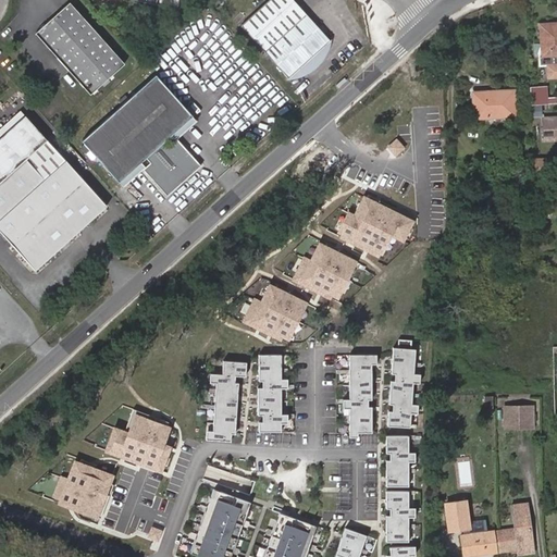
[(269,0),(240,25),(263,51),(287,77),(289,78),(294,77),(298,76),(302,75),(307,73),(311,71),(314,67),(319,64),(321,61),(324,57),(326,53),(329,49),(330,45),(329,40),(304,14),(292,0),(269,0)]
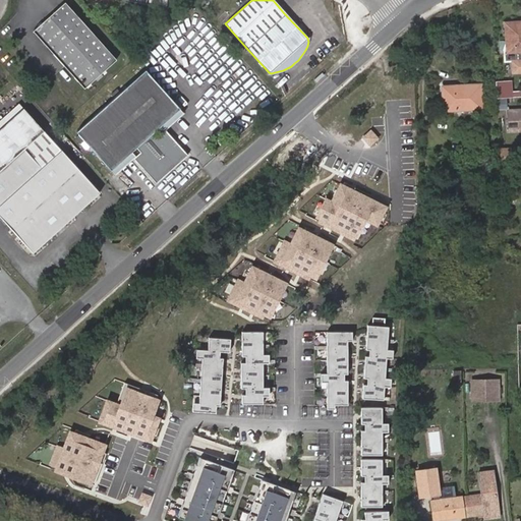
[(33,31),(84,87),(116,57),(64,1),(43,21),(40,20),(36,23),(37,26),(33,31)]
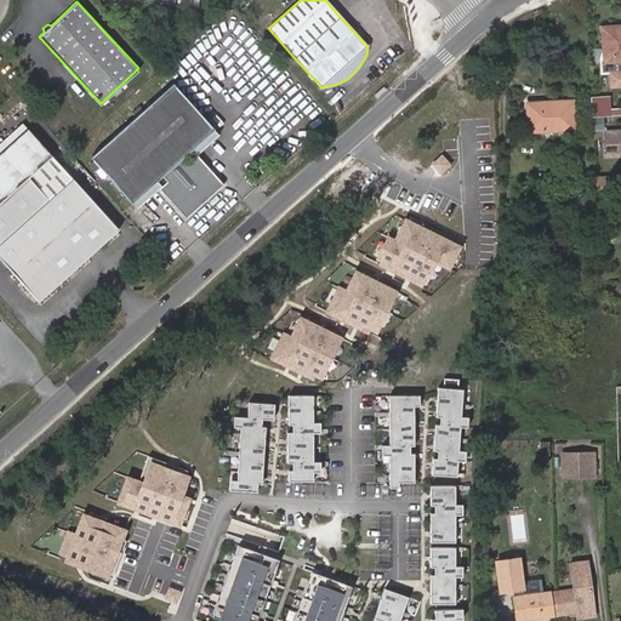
[(620,26),(620,27),(620,22),(599,23),(599,33),(604,33),(604,47),(596,47),(596,62),(602,62),(602,73),(611,73),(611,86),(620,85),(620,26)]
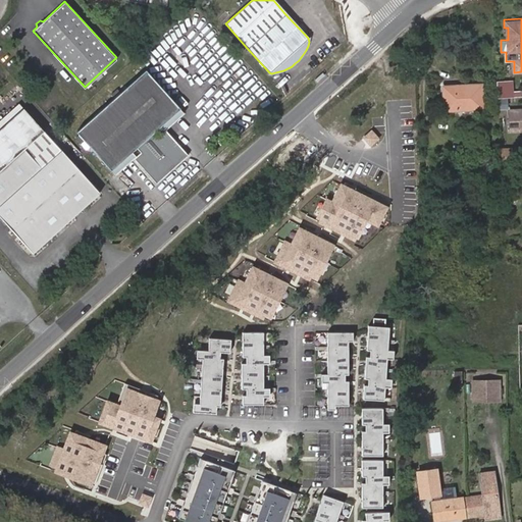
[(161,125),(180,108),(146,69),(76,132),(111,170),(129,154),(134,158),(156,183),(188,154),(165,129),(161,125)]
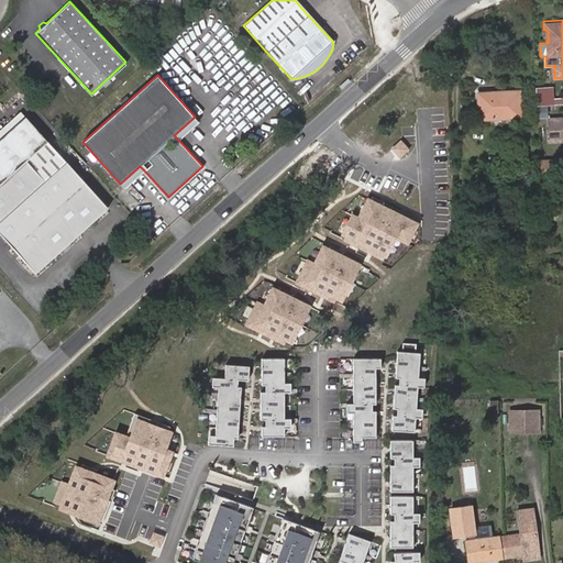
[(552,88),(536,89),(537,106),(553,105),(552,88)]
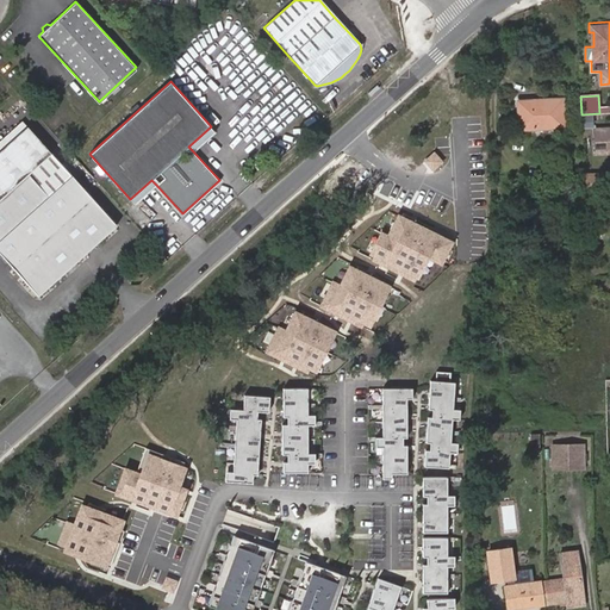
[(537,105),(518,106),(518,130),(564,128),(562,99),(537,100),(537,105)]
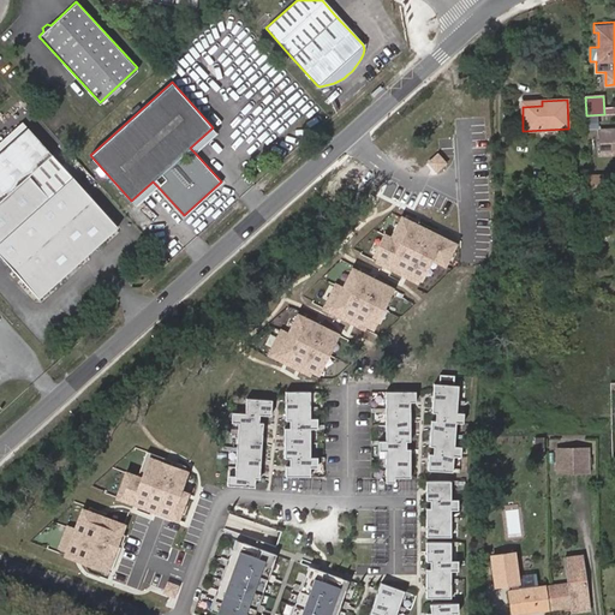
[(218,133),(213,127),(190,148),(195,153),(218,133)]
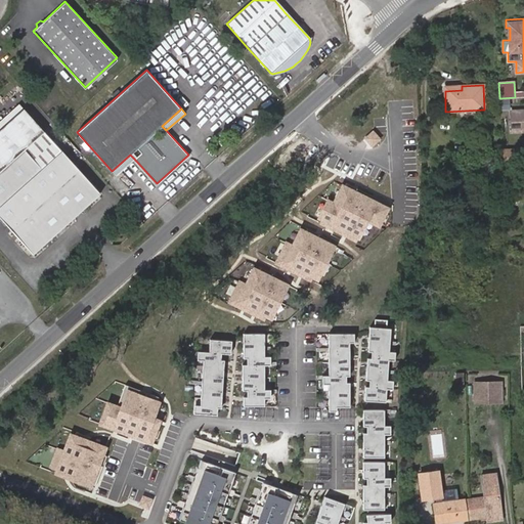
[(523,131),(523,111),(511,112),(512,132),(523,131)]
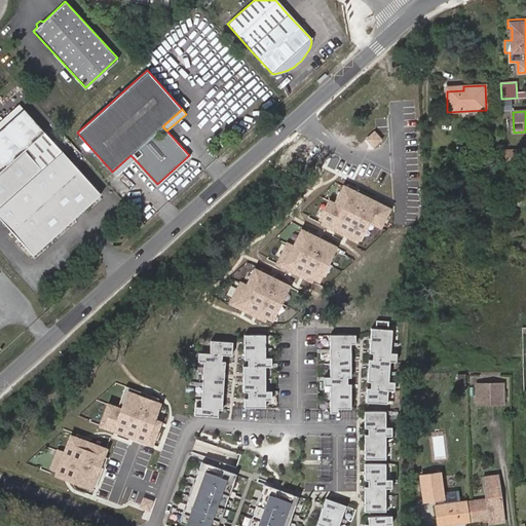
[(0,217),(33,254),(100,193),(43,132),(22,151),(0,170),(0,217)]
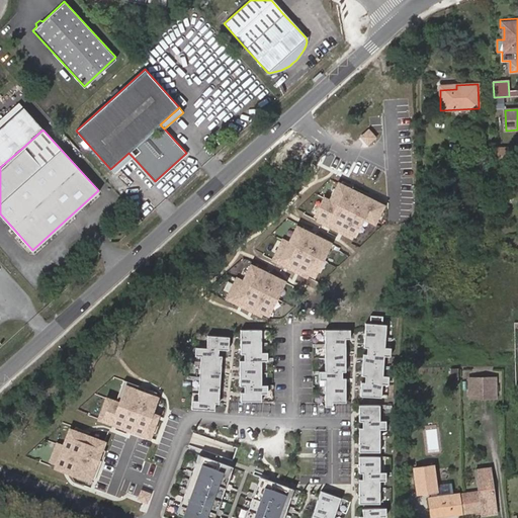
[(486,152),(485,142),(467,143),(467,153),(486,152)]
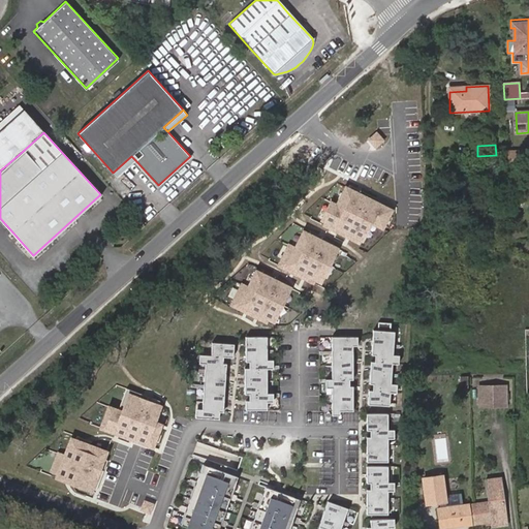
[(523,151),(508,151),(509,165),(523,165),(523,151)]
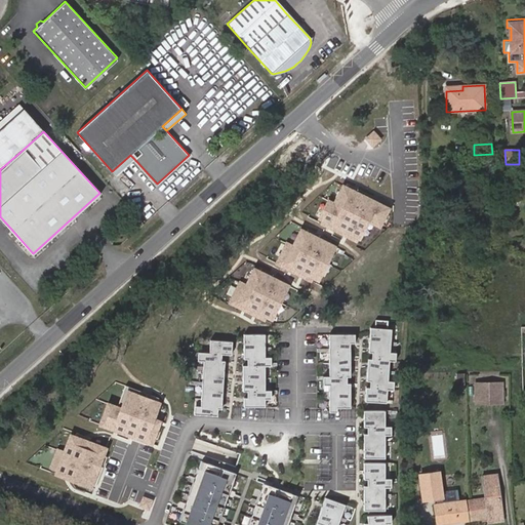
[(130,155),(112,171),(116,175),(134,159),(130,155)]
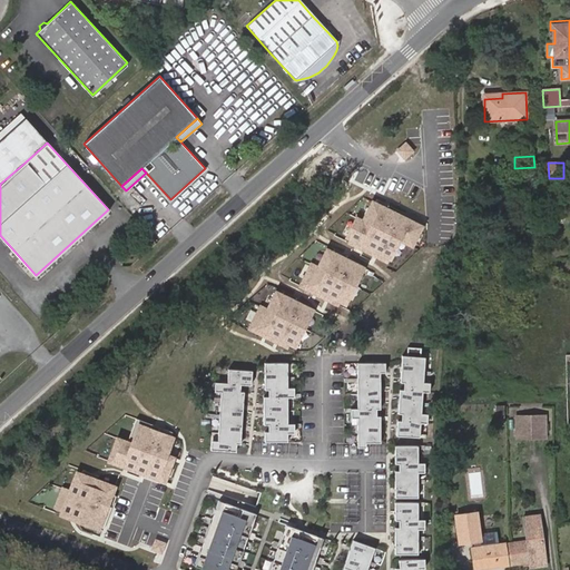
[(347,241),(395,264),(405,245),(414,249),(426,227),(375,202),(365,222),(359,218),(347,241)]
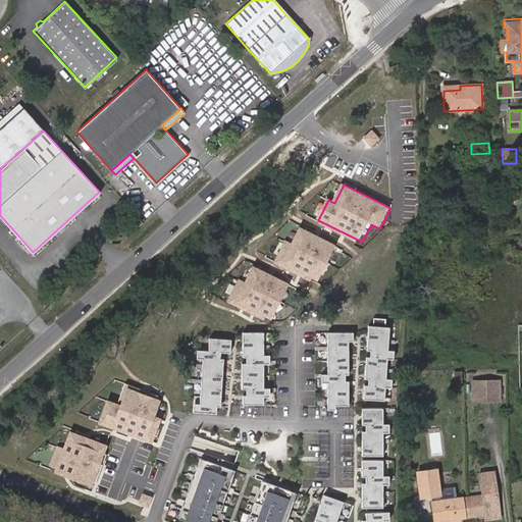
[(457,212),(458,198),(442,197),(441,211),(457,212)]
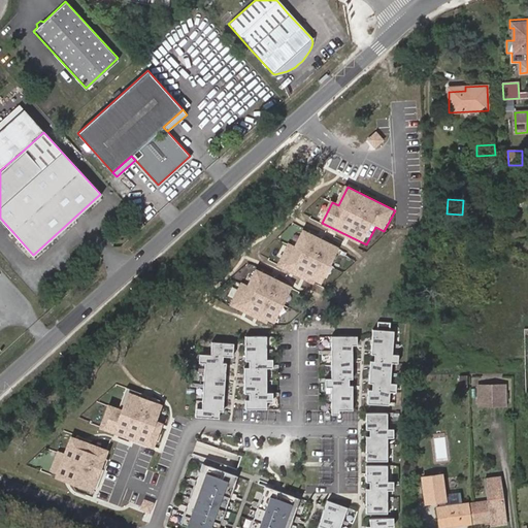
[(276,266),(323,289),(342,246),(302,228),(294,245),(288,243),(276,266)]
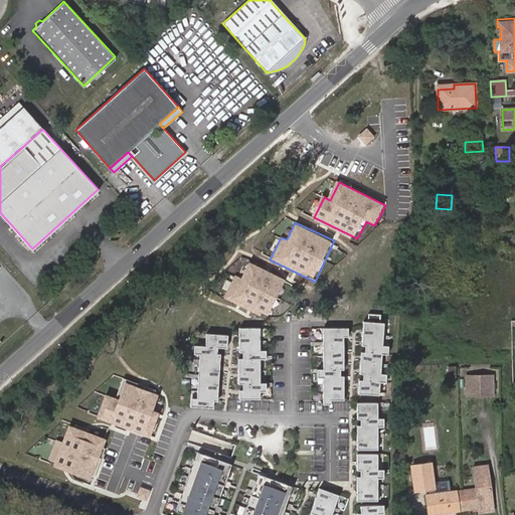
[(224,299),(270,320),(289,280),(249,261),(241,279),(235,276),(224,299)]
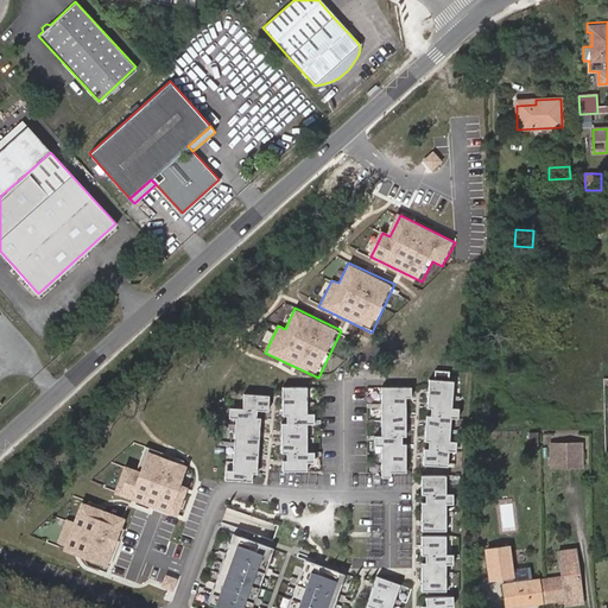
[(435,375),(430,375),(428,404),(432,404),(431,411),(428,411),(425,437),(430,437),(429,445),(425,444),(424,461),(449,462),(450,447),(457,447),(457,437),(450,436),(453,413),(460,413),(460,404),(453,404),(455,377),(449,377),(450,367),(436,366),(435,375)]
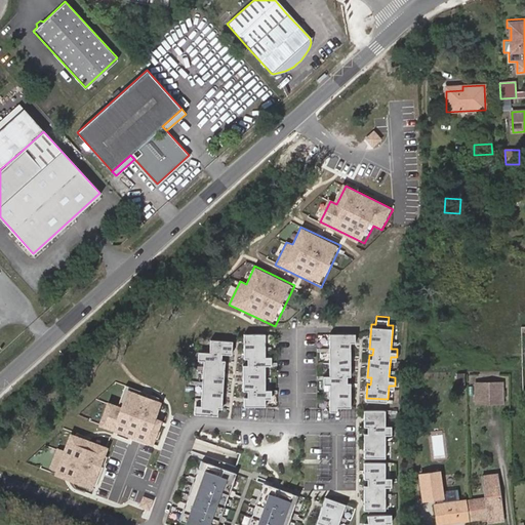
[(266,333),(244,333),(244,358),(248,358),(248,364),(244,364),(244,390),(248,390),(248,397),(244,397),(244,406),(266,406),(266,398),(272,398),(272,390),(266,390),(266,365),(272,365),(272,356),(266,356),(266,333)]
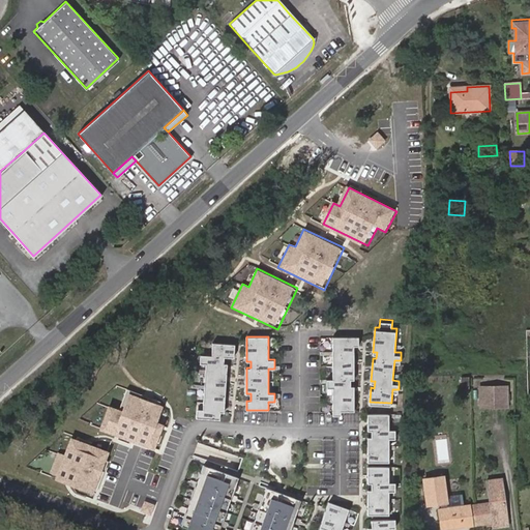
[(358,336),(332,336),(332,379),(326,379),(326,387),(332,387),(332,415),(341,415),(341,411),(354,411),(354,386),(350,386),(350,379),(354,379),(354,345),(358,345),(358,336)]
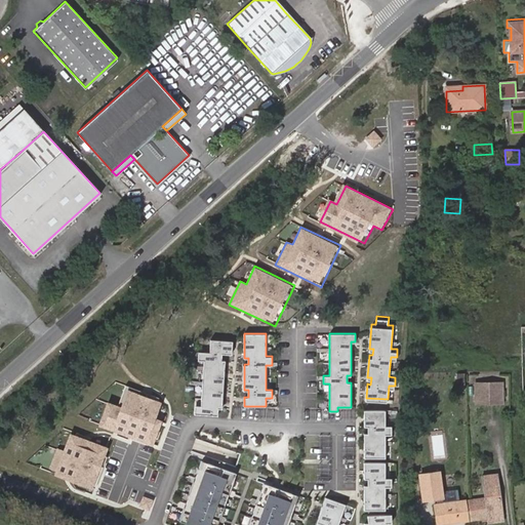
[(211,338),(210,351),(199,351),(198,359),(204,360),(201,404),(195,404),(195,412),(218,414),(218,408),(223,408),(226,359),(221,359),(223,353),(232,353),(233,339),(211,338)]
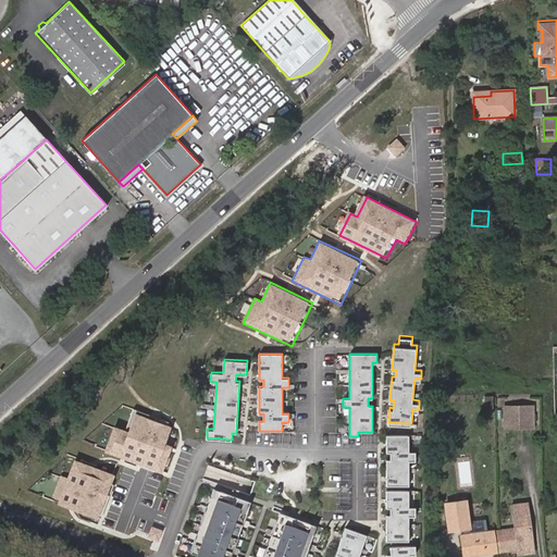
[(532,407),(504,407),(504,429),(533,429),(532,407)]
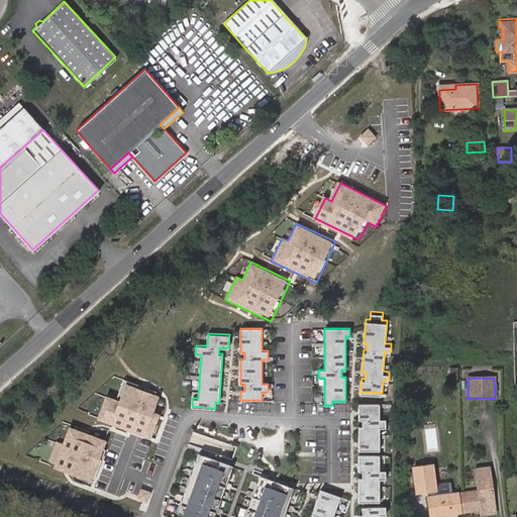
[(99,419),(152,438),(169,395),(128,381),(121,399),(108,394),(99,419)]
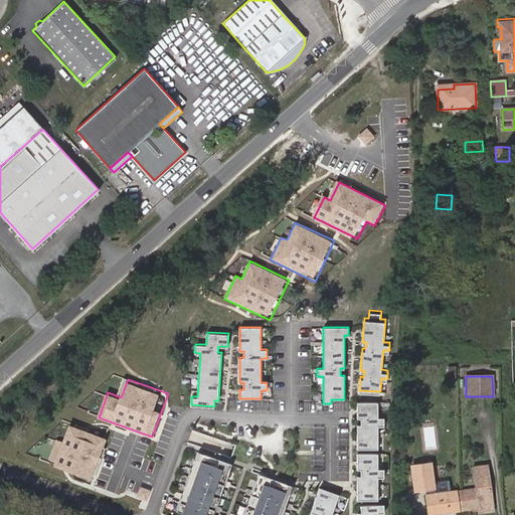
[(378,399),(358,399),(358,415),(361,415),(361,421),(358,421),(358,446),(378,446),(378,423),(384,423),(384,414),(378,414),(378,399)]
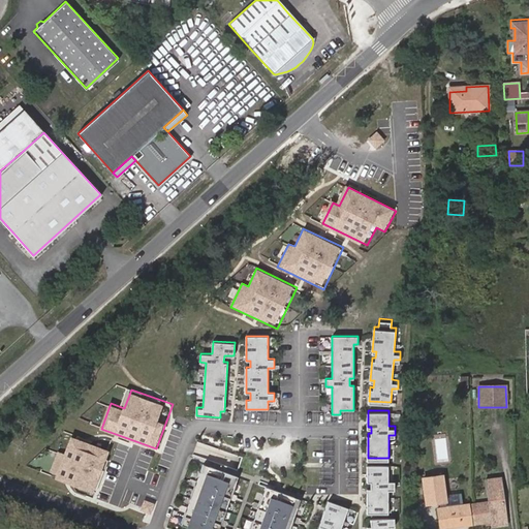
[(110,460),(113,449),(72,435),(57,477),(97,492),(110,460)]
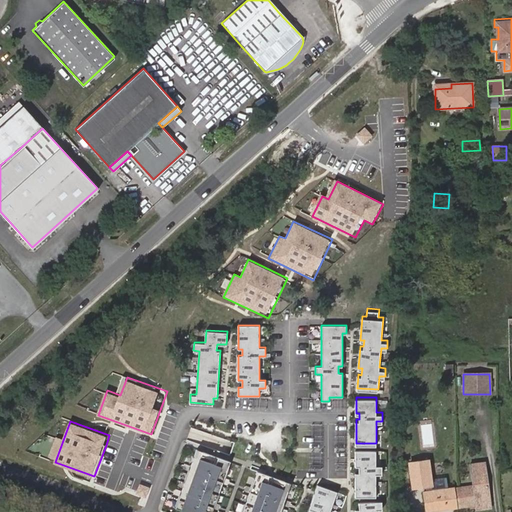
[(190,511),(211,511),(231,461),(198,448),(176,507),(190,511)]
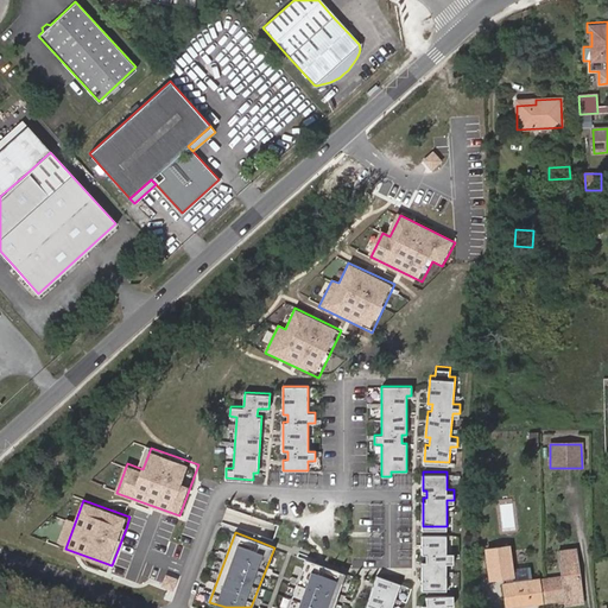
[(447,589),(447,562),(454,562),(454,552),(447,552),(447,533),(423,533),(423,552),(426,552),(426,561),(423,561),(423,589),(447,589)]
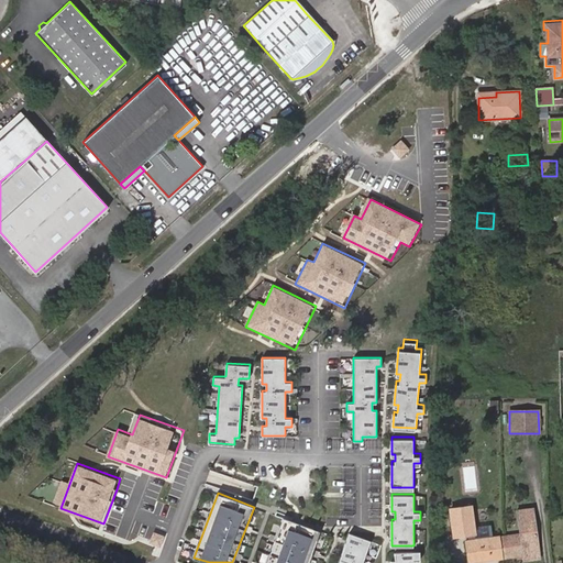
[(475,540),(471,506),(450,509),(453,537),(470,534),(471,541),(466,541),(468,562),(503,559),(499,537),(475,540)]
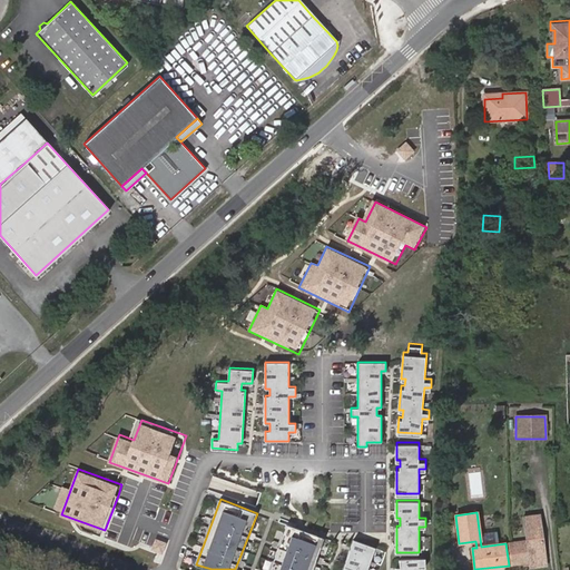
[(505,543),(509,566),(530,562),(546,561),(539,514),(523,517),(527,541),(505,543)]
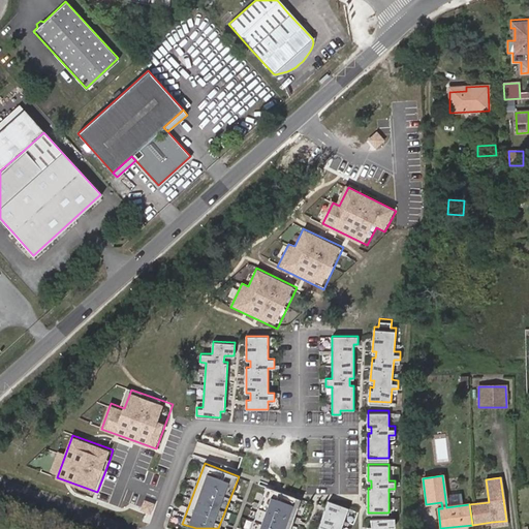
[(289,528),(301,499),(267,487),(250,528),(289,528)]
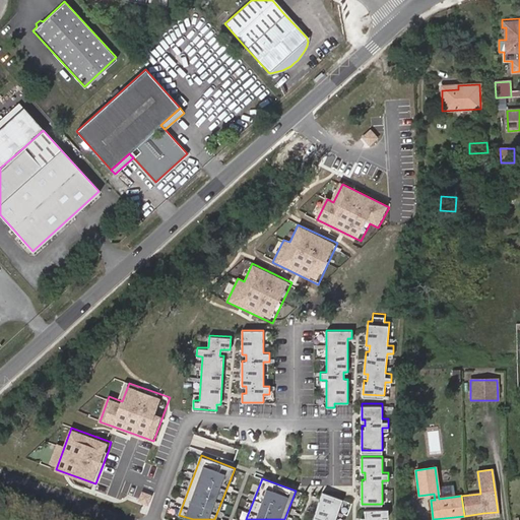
[(335,519),(342,501),(323,493),(313,519),(335,519)]
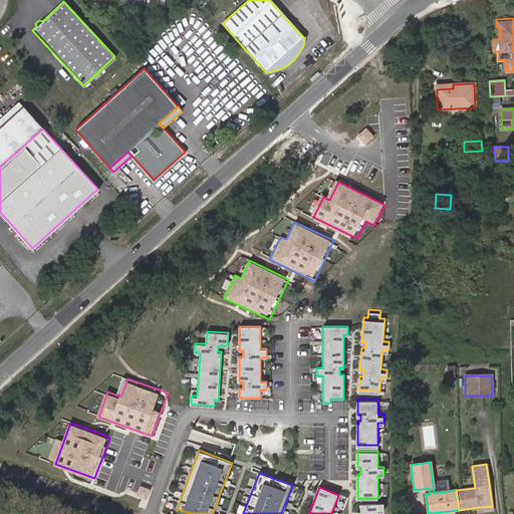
[(377,513),(377,512),(383,512),(383,503),(360,505),(360,512),(357,512),(356,513),(377,513)]
